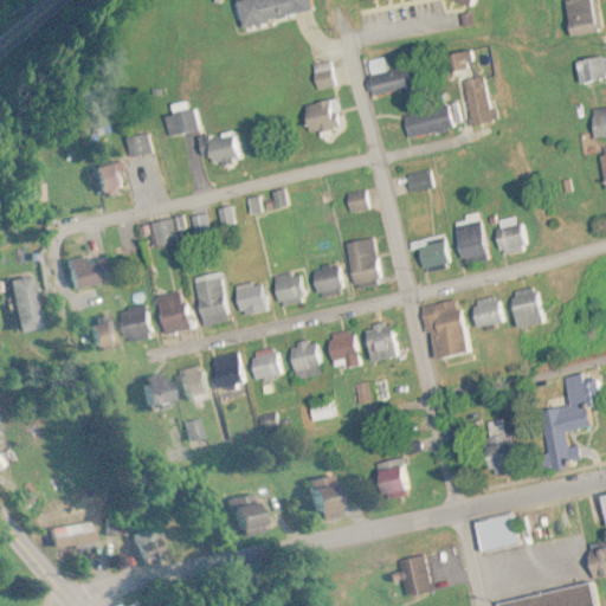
[(311,13),(308,0),(253,0),(238,4),(242,21),(251,20),(252,26),(311,13)]
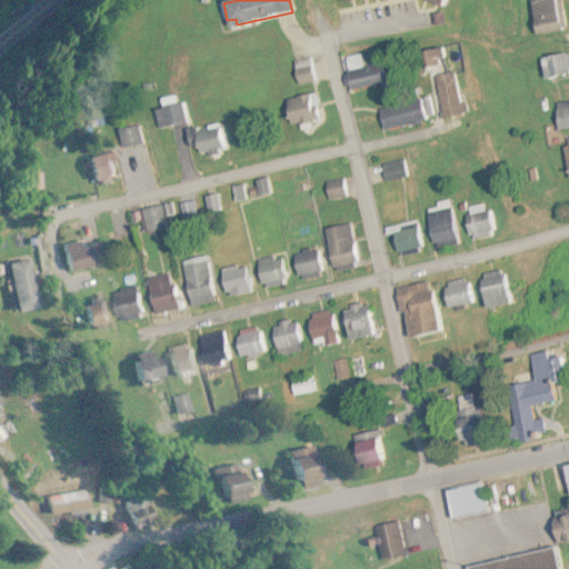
[(538,0),(531,1),(536,35),(567,30),(561,0),(538,0)]
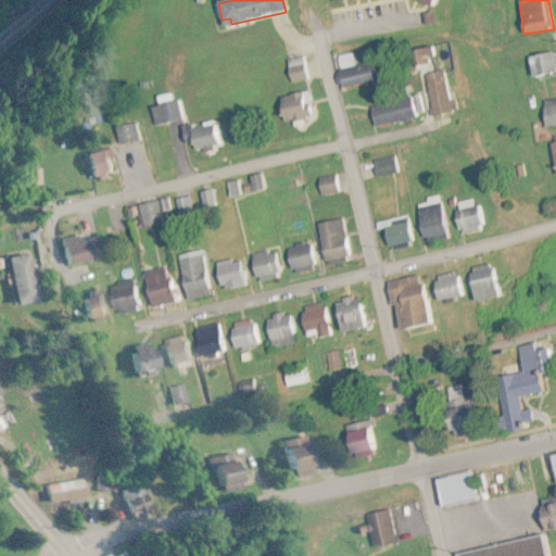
[(409,50),(412,67),(433,65),(431,48),(409,50)]
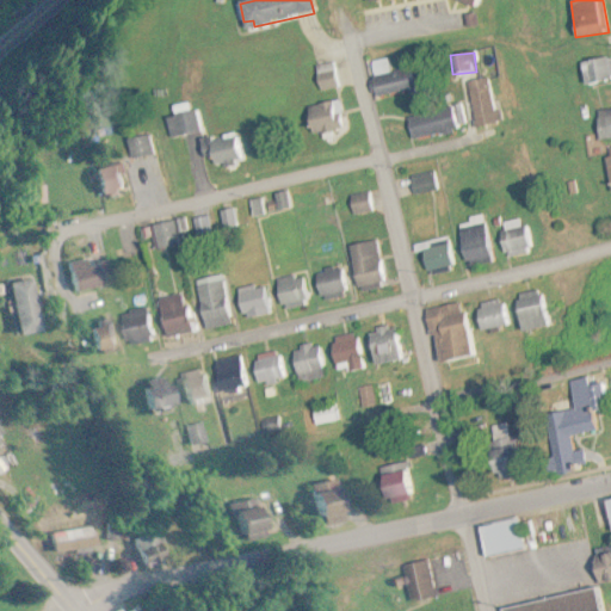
[(610,81),(610,57),(581,62),(585,86),(610,81)]
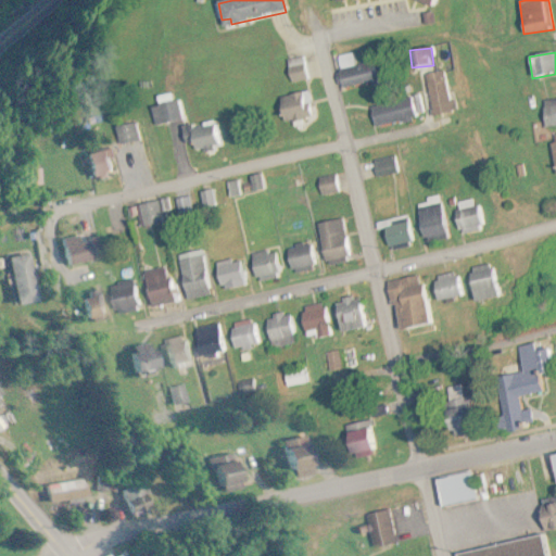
[(337,58),(340,70),(355,65),(352,54),(337,58)]
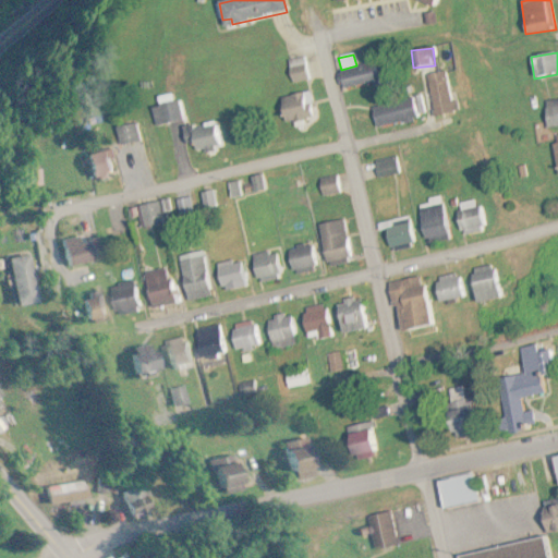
[(288,60),(291,82),(311,80),(307,57),(288,60)]
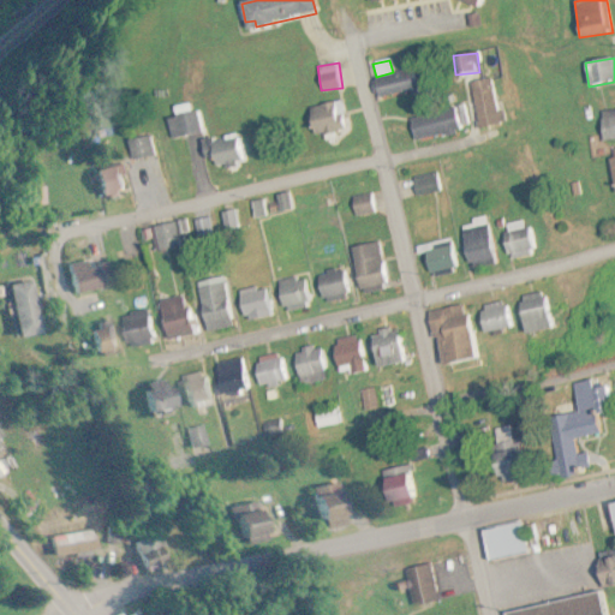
[(477,127),(500,124),(493,79),(470,83),(477,127)]
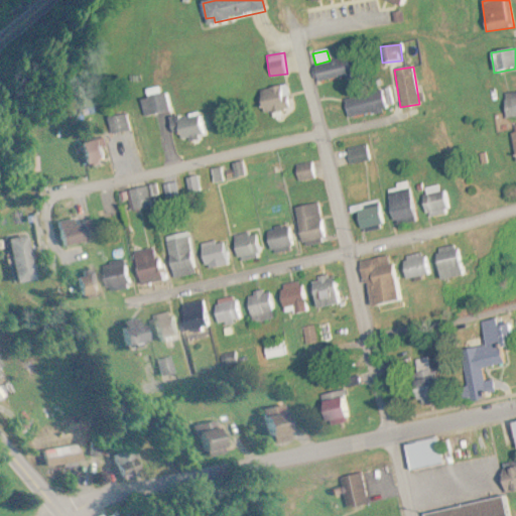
[(316,80),(335,78),(334,72),(315,74),(316,80)]
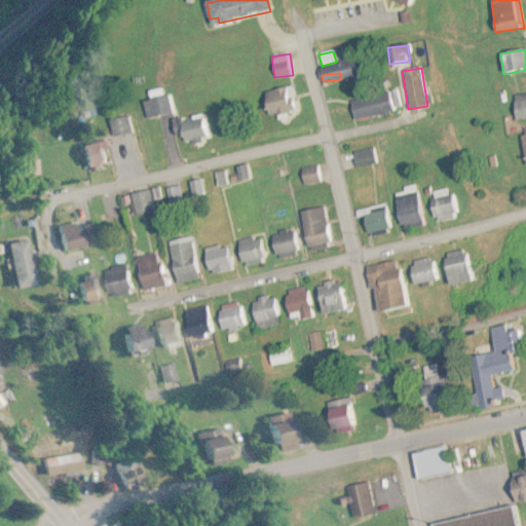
[(266,116),(298,111),(294,86),(262,91),(266,116)]
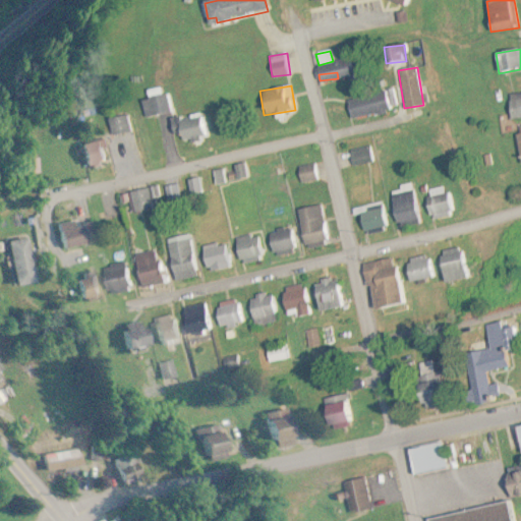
[(149,100),(150,117),(178,115),(176,93),(157,95),(157,99),(149,100)]
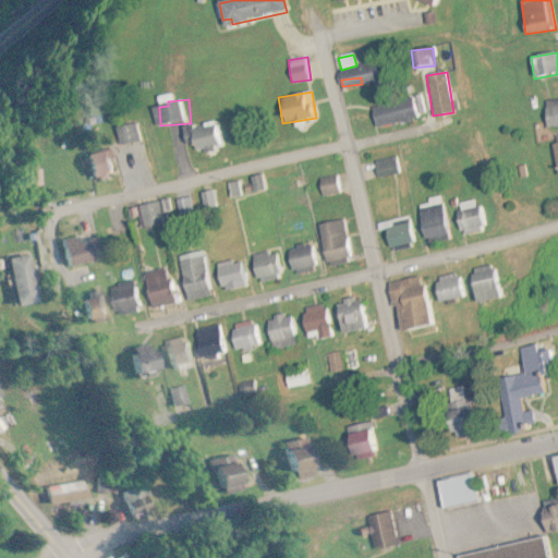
[(374,126),(414,121),(412,101),(372,107),(374,126)]
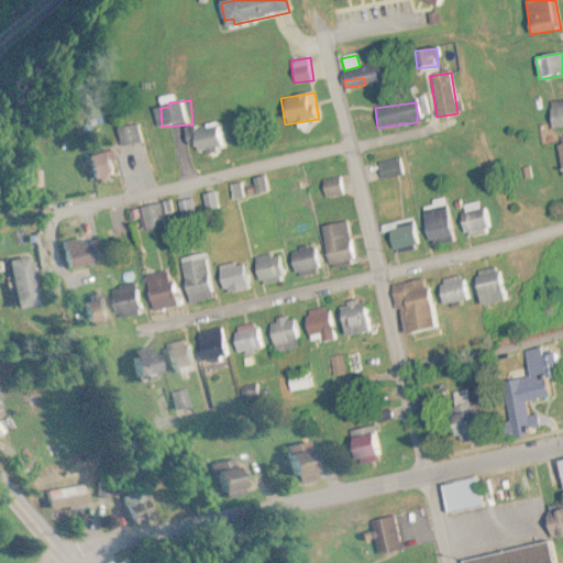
[(551,128),(562,128),(562,102),(551,102),(551,128)]
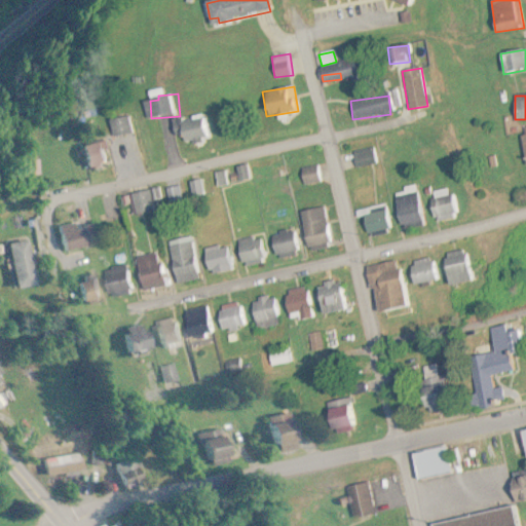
[(221,136),(211,114),(194,121),(204,144),(221,136)]
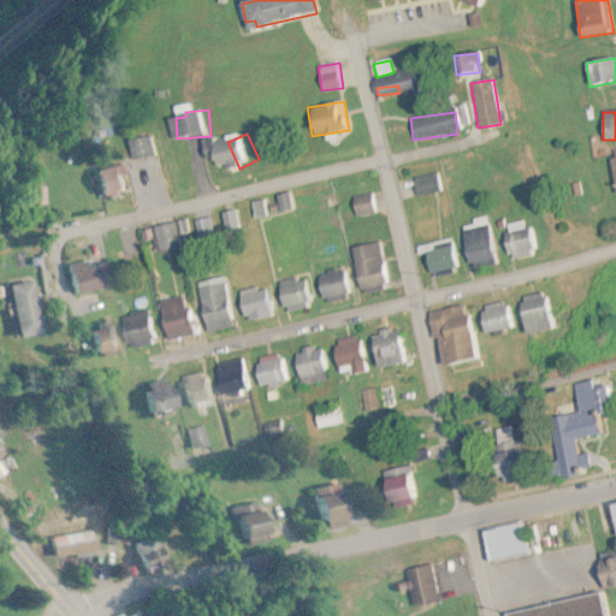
[(137,141),(141,160),(160,155),(157,137),(137,141)]
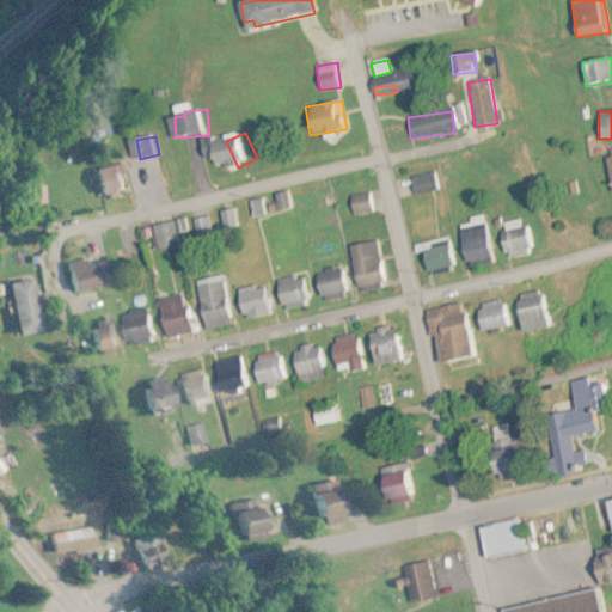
[(101,170),(106,199),(135,194),(129,165),(101,170)]
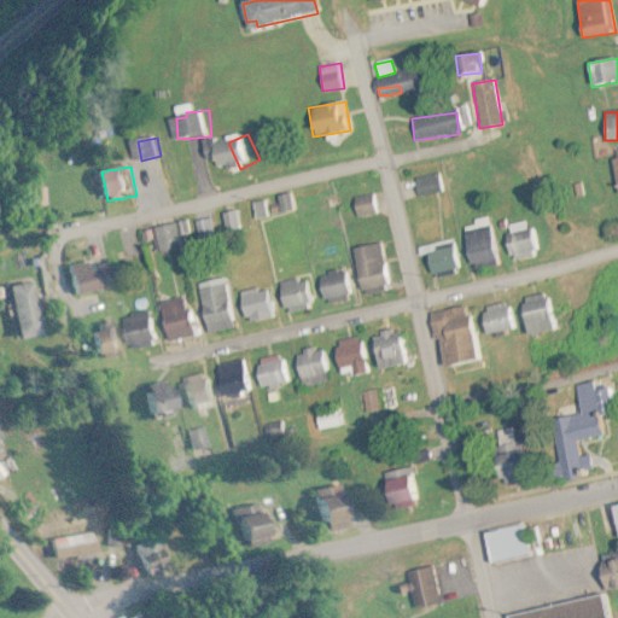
[(414,180),(419,198),(442,192),(437,174),(414,180)]
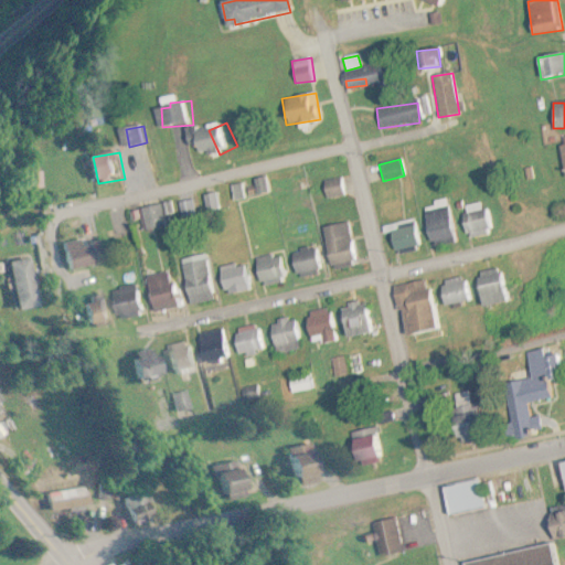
[(322,181),(326,199),(345,195),(342,178),(322,181)]
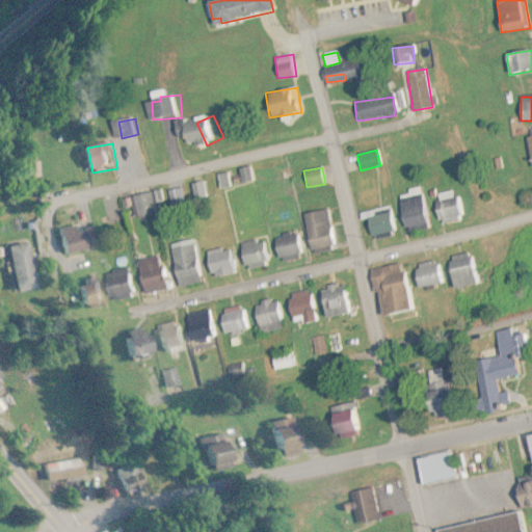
[(229,187),(228,175),(218,176),(219,188),(229,187)]
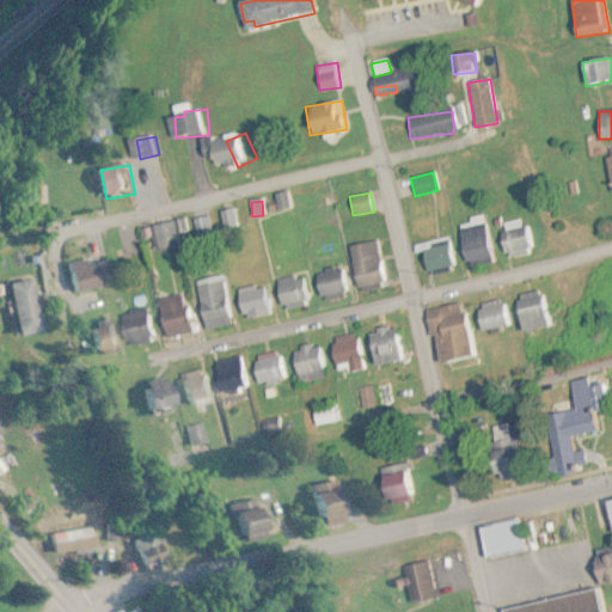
[(220,212),(222,230),(237,228),(234,209),(220,212)]
